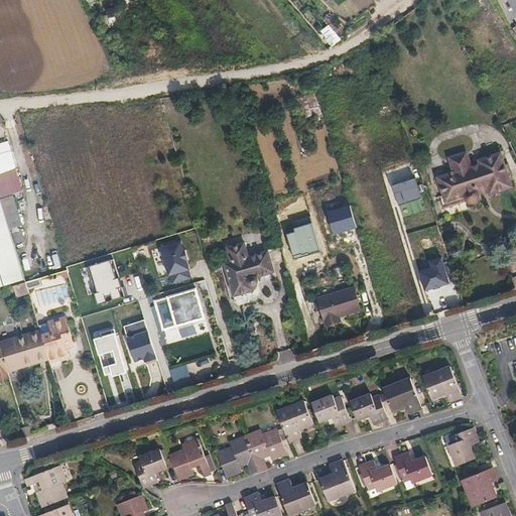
[(515,0),(507,0),(511,6),(513,9),(515,14),(515,0)]
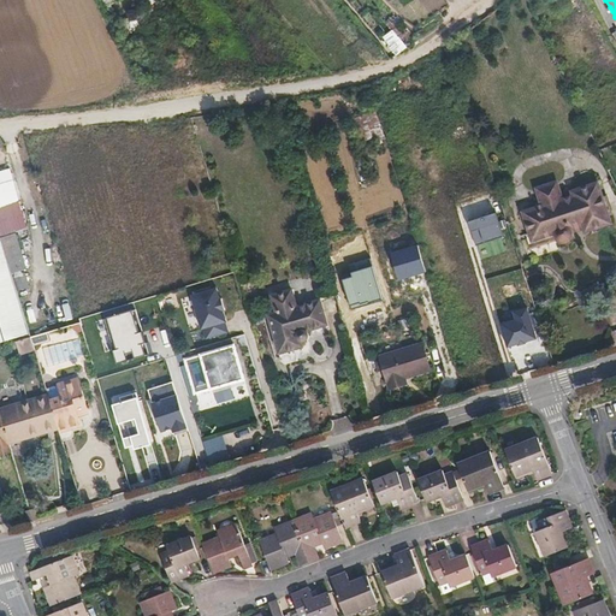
[(401,40),(414,29),(406,18),(391,29),(401,40)]
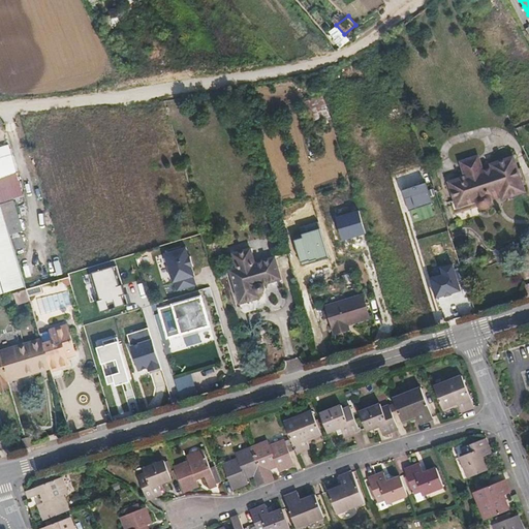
[(477,206),(480,208),(483,208),(488,207),(490,205),(492,203),(492,201),(491,198),(499,195),(500,197),(501,198),(516,193),(523,191),(517,169),(511,156),(499,160),(494,162),(489,163),(491,167),(481,170),(477,156),(459,161),(461,167),(463,173),(464,177),(456,179),(448,181),(456,203),(450,204),(454,213),(460,212),(476,206),(477,206)]
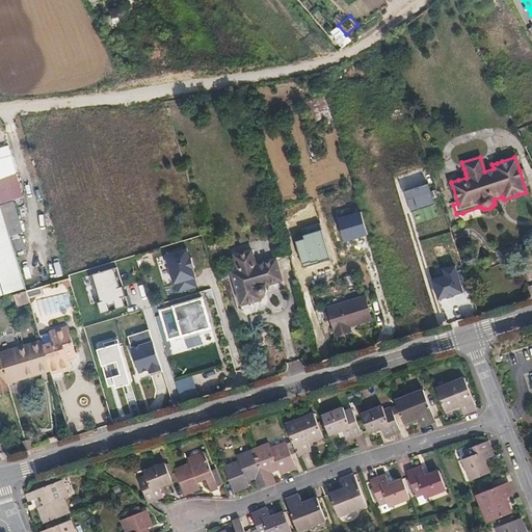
[(431,183),(406,191),(414,212),(440,204),(431,183)]
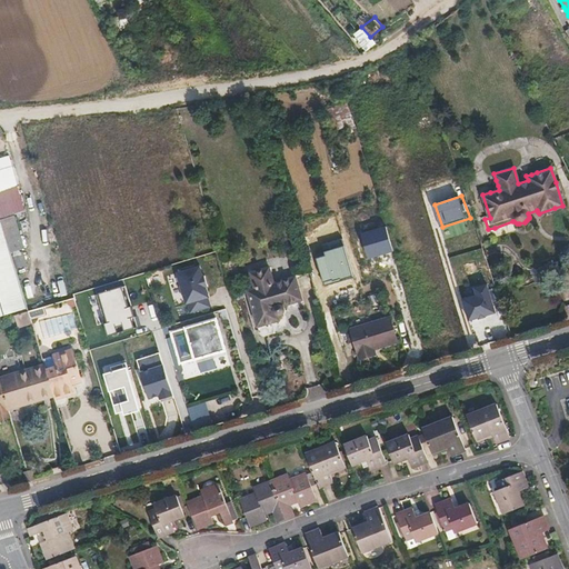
[(0,333),(33,325),(29,309),(27,310),(0,220),(0,333)]
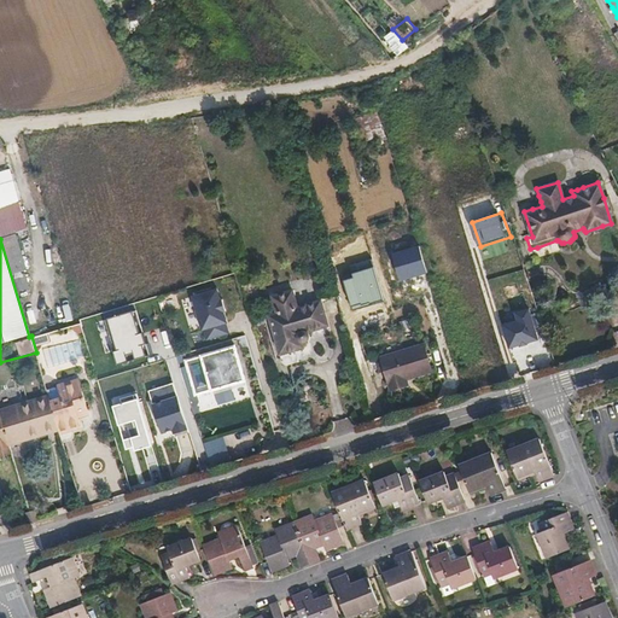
[(419,244),(390,251),(397,280),(426,273),(419,244)]
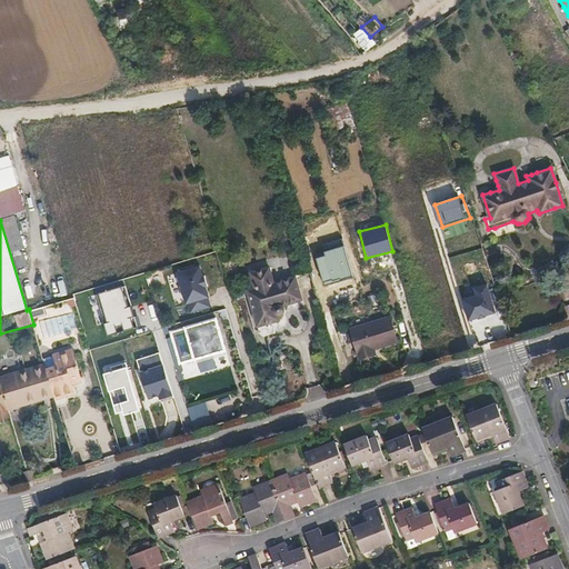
[(343,246),(315,255),(323,286),(353,277),(343,246)]
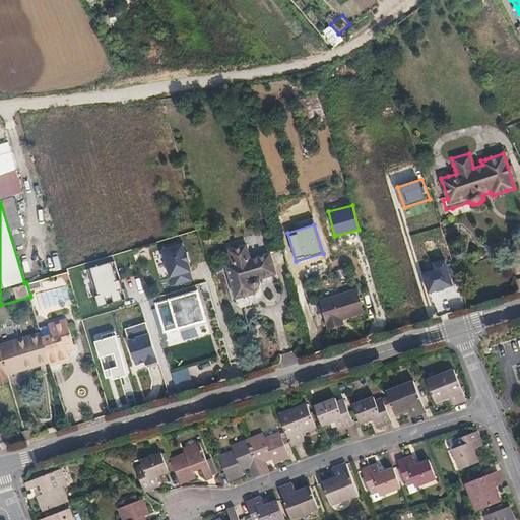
[(183,242),(161,249),(173,287),(195,281),(183,242)]
